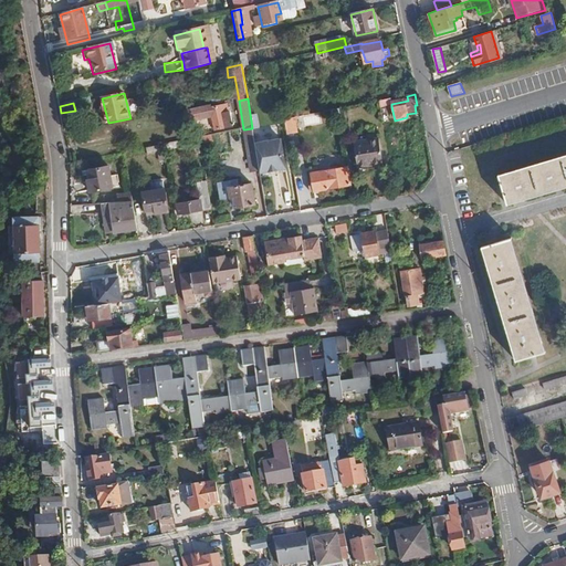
[(228,105),(212,108),(216,130),(233,127),(231,114),(230,114),(228,105)]
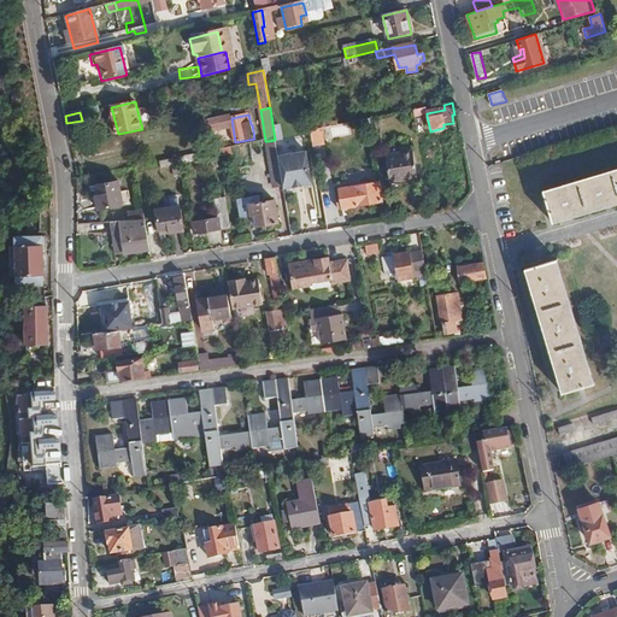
[(311,131),(315,148),(325,146),(323,129),(311,131)]
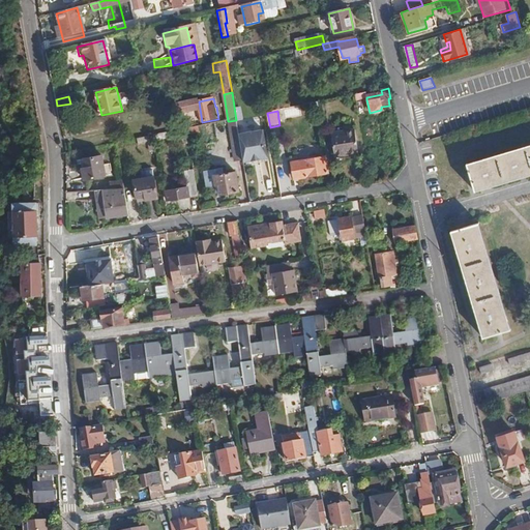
[(236,120),(230,121),(232,128),(229,128),(232,146),(241,144),(239,134),(236,120)]
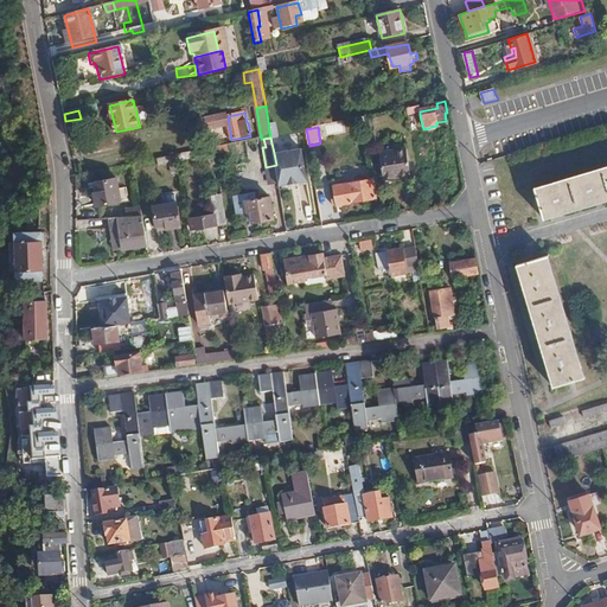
[(215,157),(213,148),(176,155),(177,163),(215,157)]
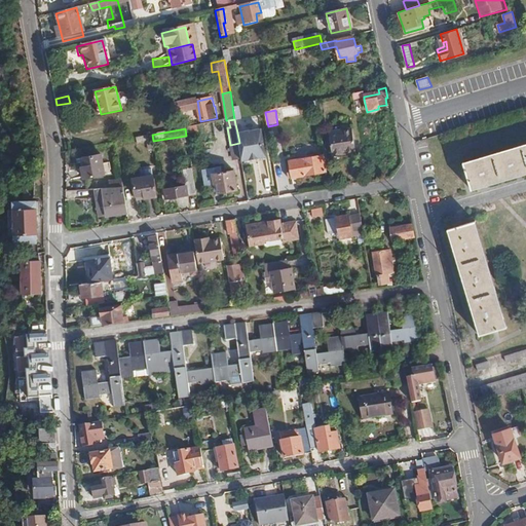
[(239,143),(242,160),(266,156),(262,128),(237,133),(239,143)]
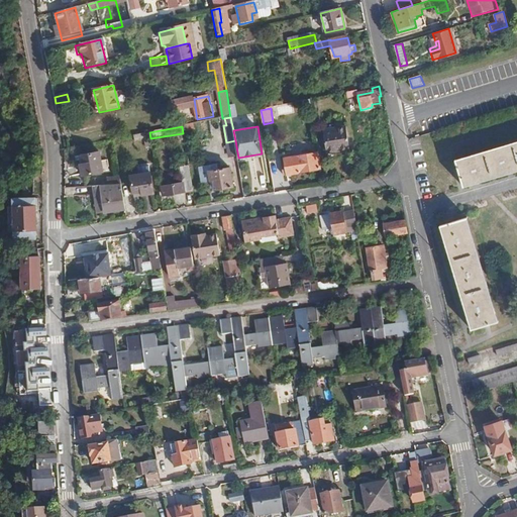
[(349,150),(345,126),(323,131),(327,154),(349,150)]
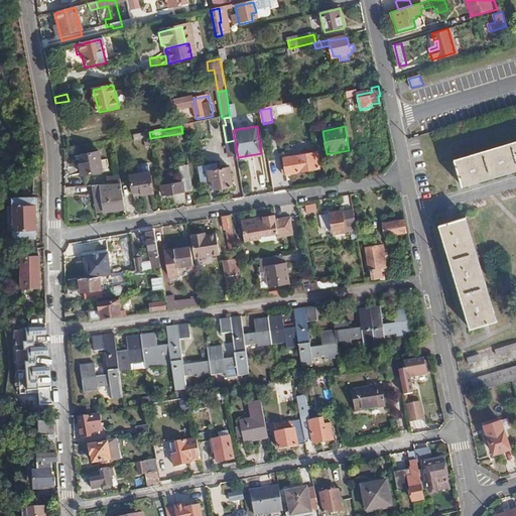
[(149,132),(135,135),(136,140),(146,139),(148,149),(152,148),(150,138),(149,132)]
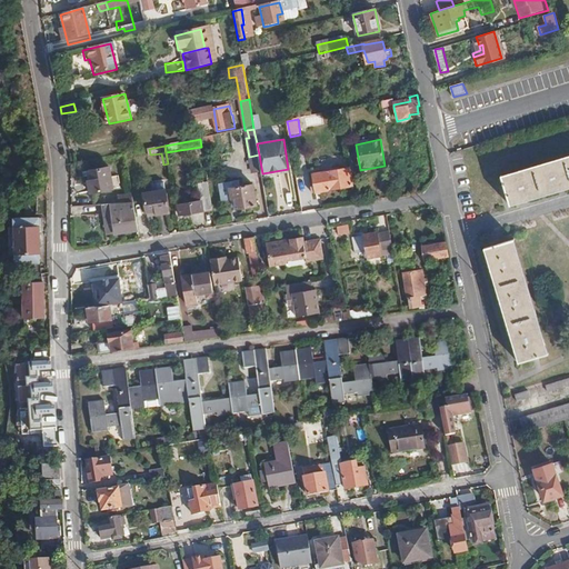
[(568,155),(501,176),(510,205),(568,187),(568,155)]
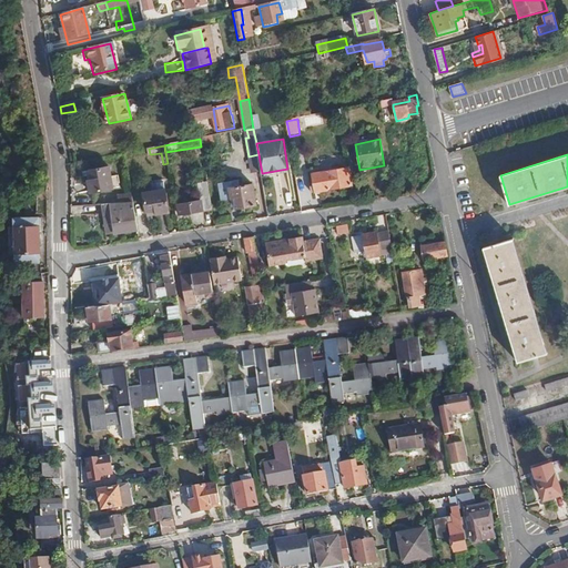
[(113,189),(109,168),(90,171),(92,180),(89,181),(91,193),(113,189)]
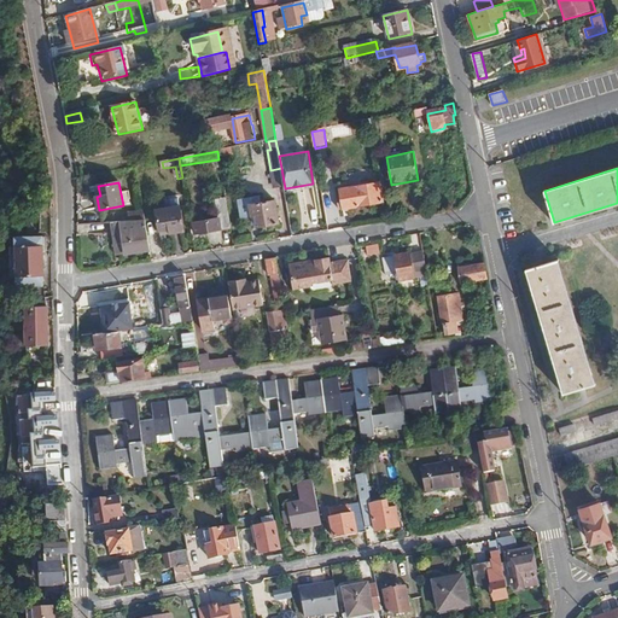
[(383,202),(380,182),(339,190),(342,200),(338,202),(339,209),(383,202)]
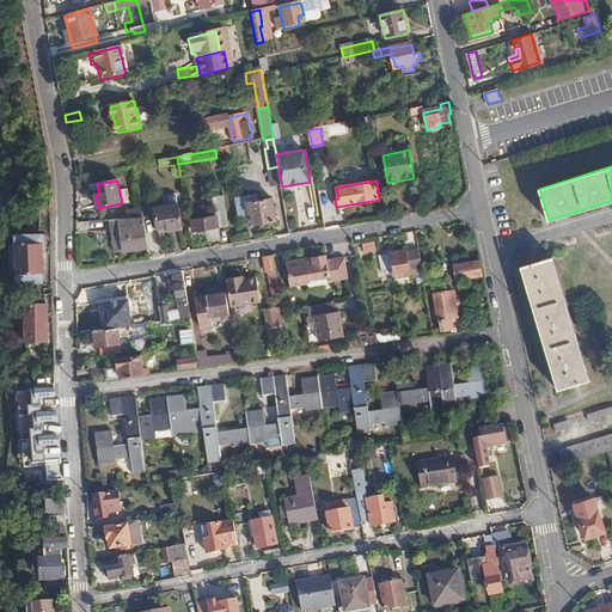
[(276,221),(274,200),(248,203),(249,215),(255,214),(256,225),(276,221)]
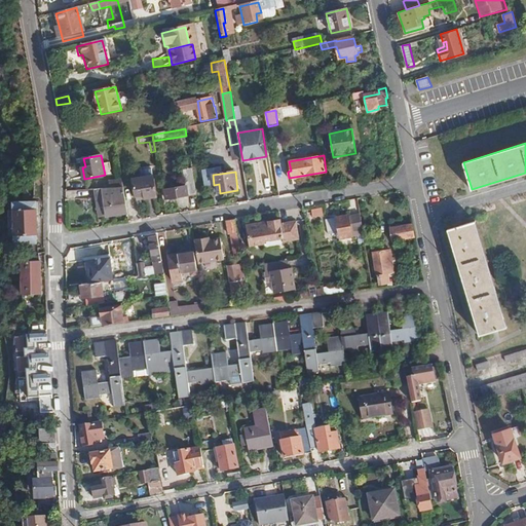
[(157,198),(154,176),(135,179),(137,196),(146,195),(147,199),(157,198)]
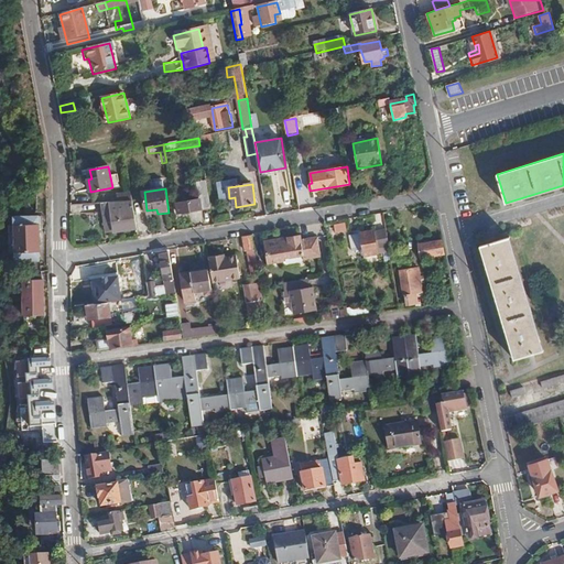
[(174,205),(174,208),(177,208),(179,214),(203,210),(202,201),(174,205)]
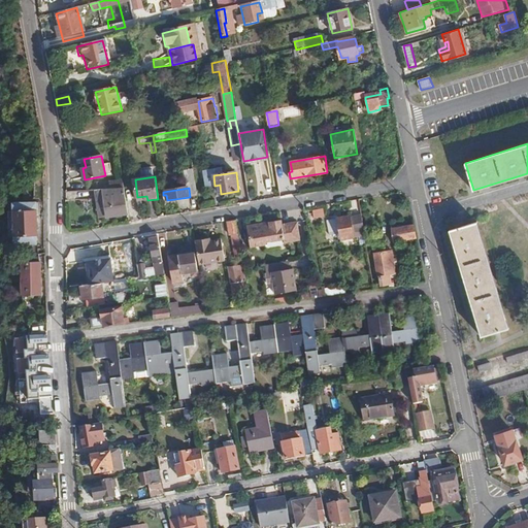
[(124,189),(96,191),(97,200),(105,199),(106,217),(128,215),(124,189)]
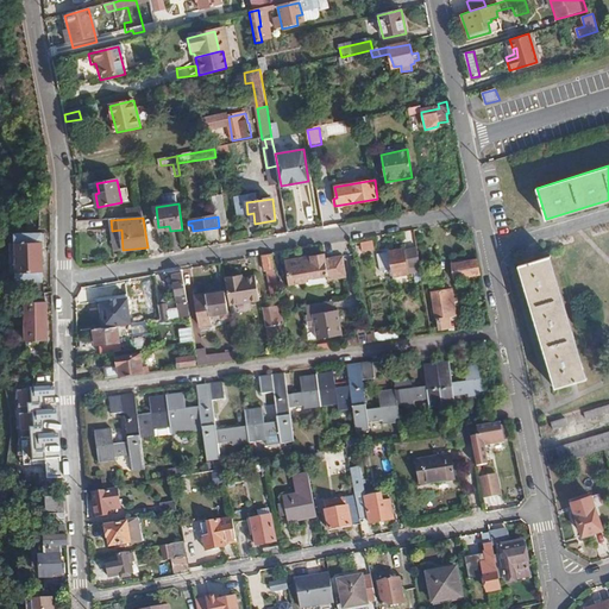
[(121,230),(112,231),(113,251),(123,250),(121,230)]
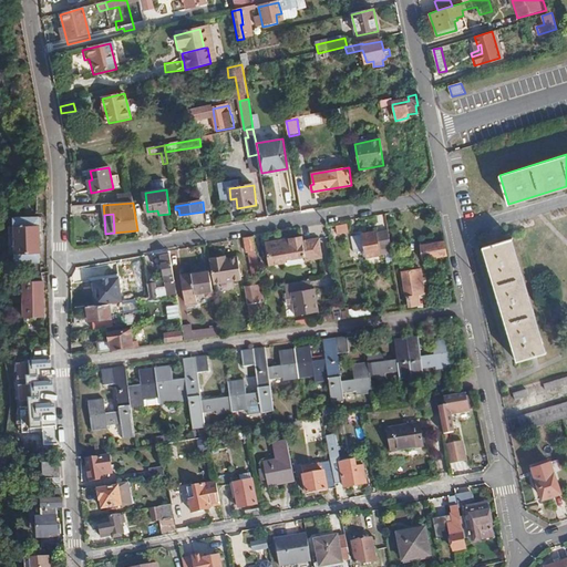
[(35,224),(34,216),(10,220),(16,264),(41,259),(40,250),(41,250),(38,223),(35,224)]
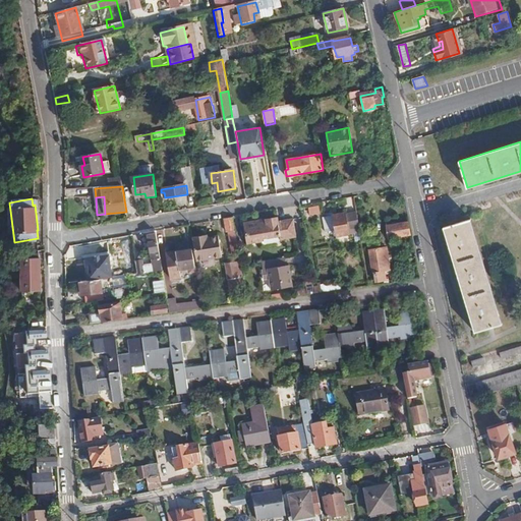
[(308,207),(310,216),(322,214),(320,206),(308,207)]
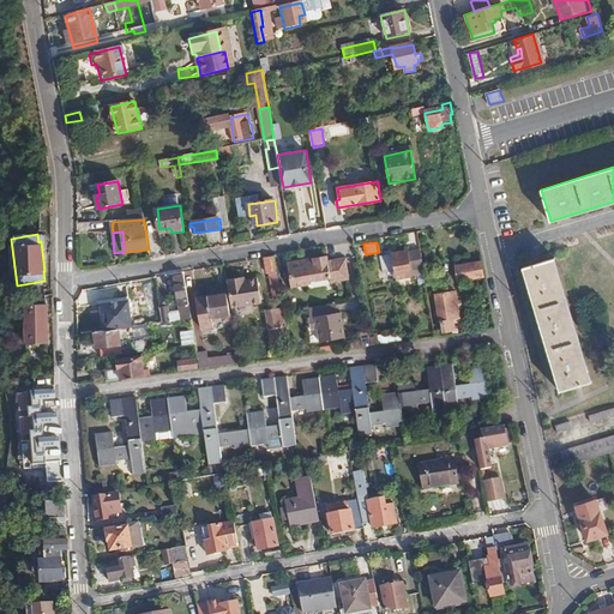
[(425,269),(421,251),(408,252),(381,256),(383,272),(397,271),(398,277),(411,276),(411,271),(425,269)]
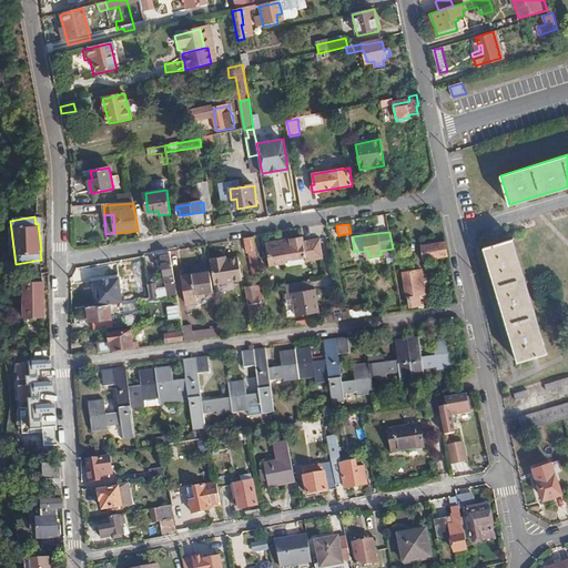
[(314,244),(313,235),(292,240),(292,247),(284,249),(286,260),(306,257),(304,245),(314,244)]
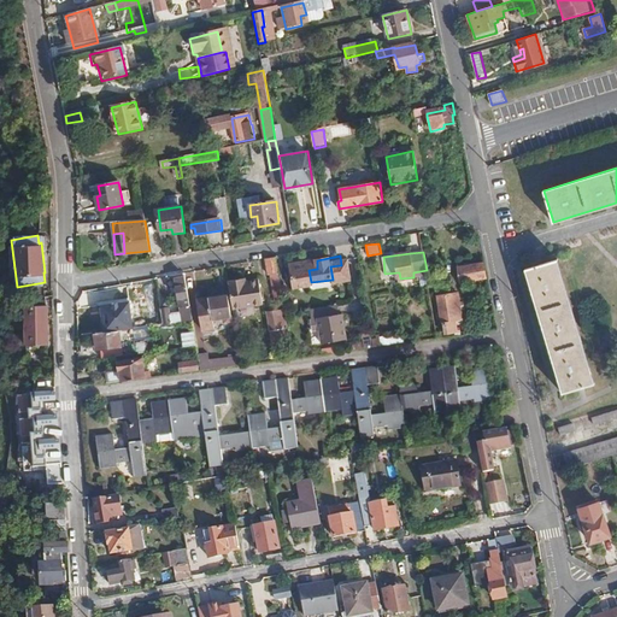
[(276,257),(266,259),(269,276),(271,276),(276,304),(283,301),(276,257)]
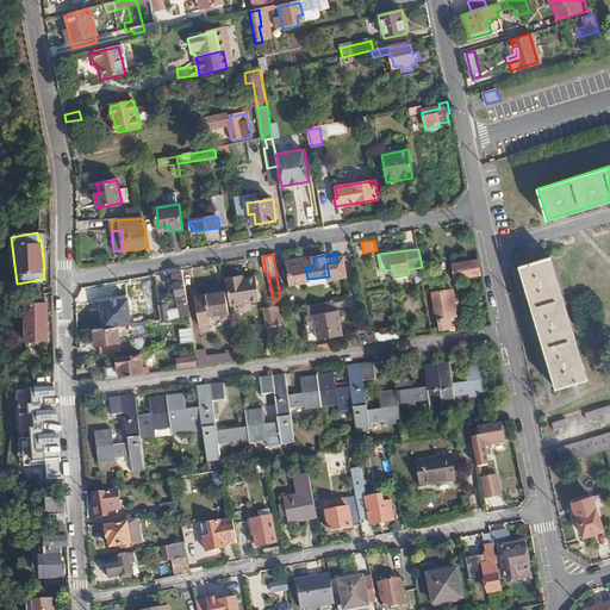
[(453,266),(478,261),(477,254),(452,259),(453,266)]
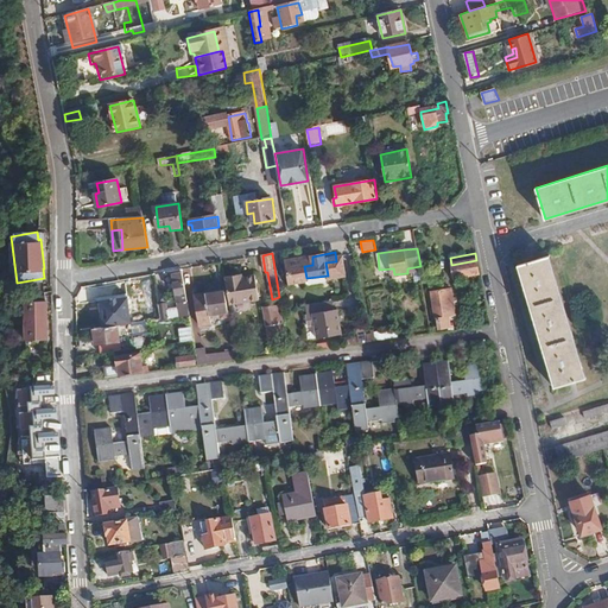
[(587,378),(549,254),(517,264),(555,387),(587,378)]
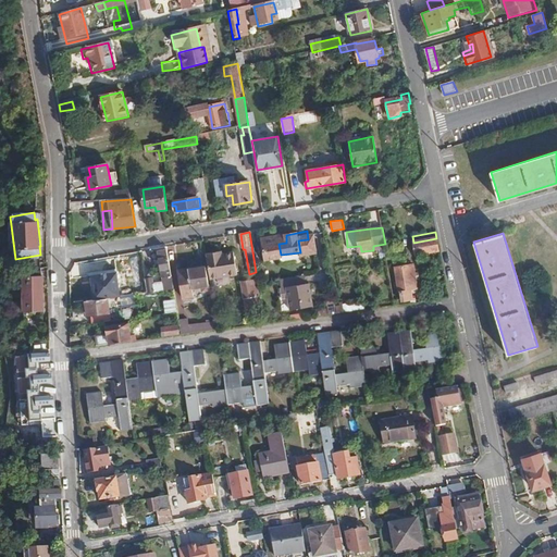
[(438,251),(436,238),(413,243),(417,256),(438,251)]
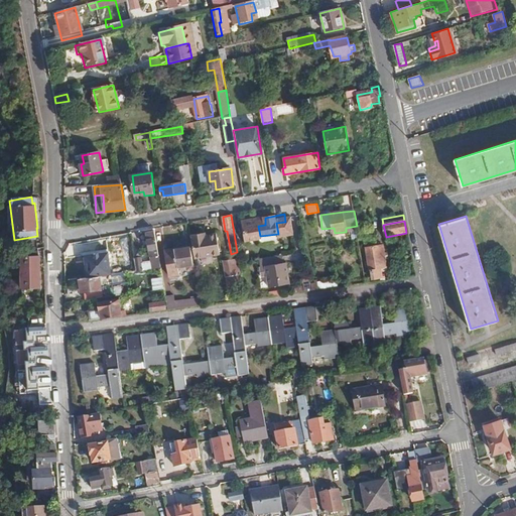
[(161,269),(155,231),(146,233),(151,262),(142,264),(141,258),(135,259),(137,272),(161,269)]
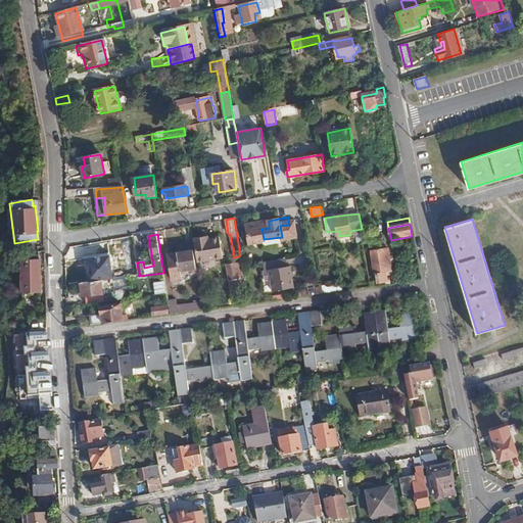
[(217,260),(212,234),(201,235),(204,251),(199,252),(201,263),(217,260)]
